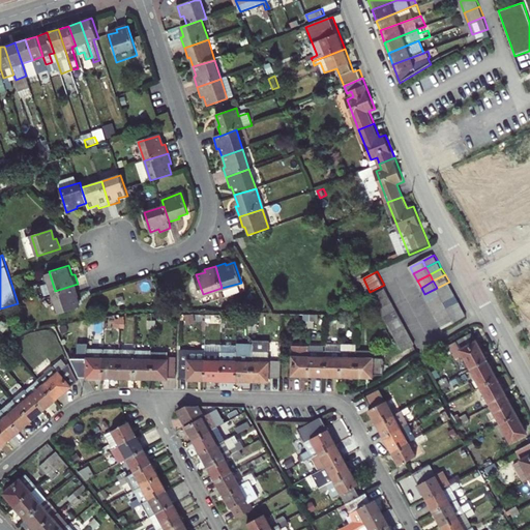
[(449,282),(437,288),(440,295),(452,289),(449,282)]
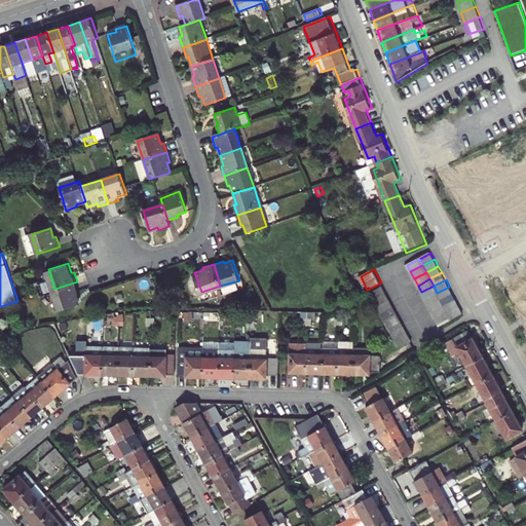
[(77,282),(54,289),(61,308),(80,302),(77,293),(80,292),(77,282)]
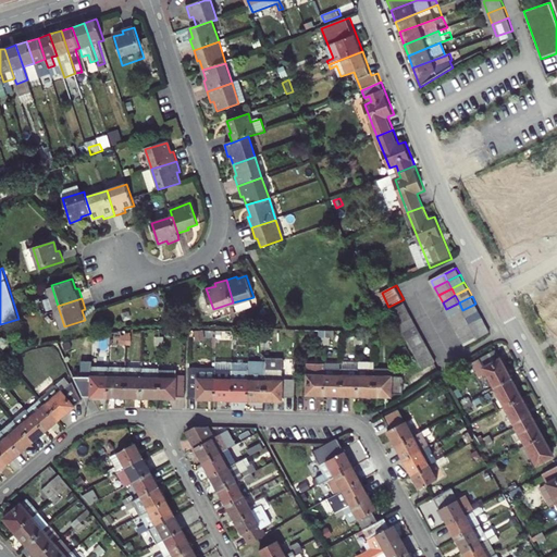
[(446,309),(450,317),(462,310),(459,302),(446,309)]
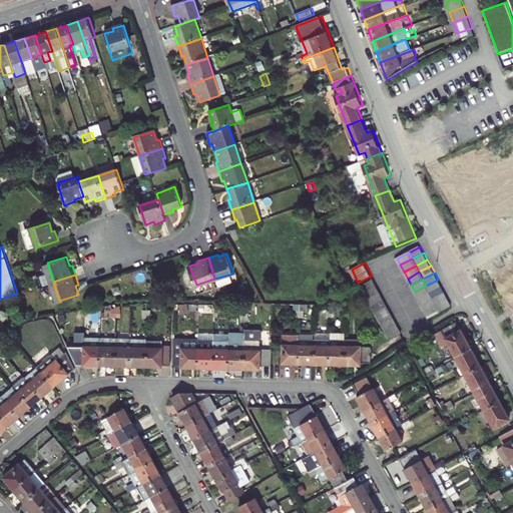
[(361,287),(365,293),(378,286),(374,280),(361,287)]
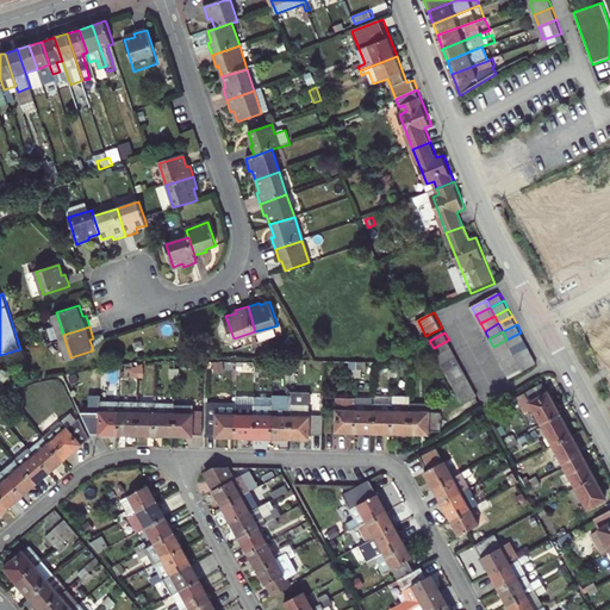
[(506,340),(511,347),(526,340),(521,332),(506,340)]
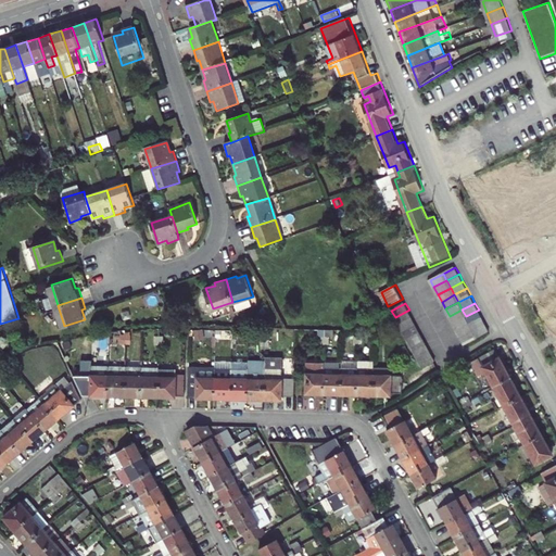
[(409,310),(395,317),(400,325),(413,317),(409,310)]
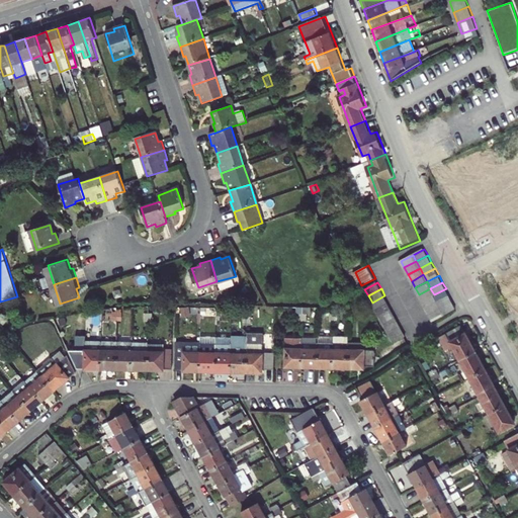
[(419,294),(422,300),(434,294),(430,288),(419,294)]
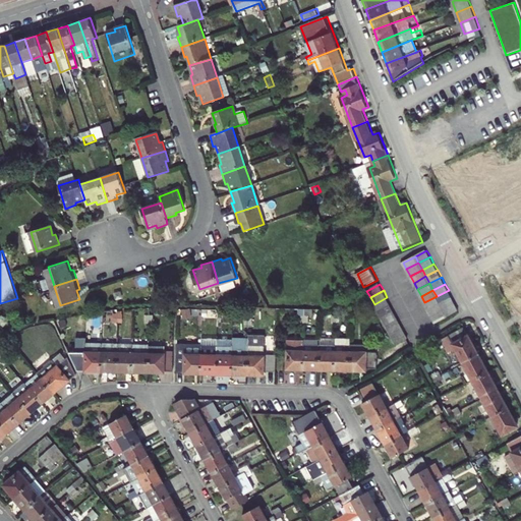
[(437,296),(440,303),(452,297),(449,290),(437,296)]
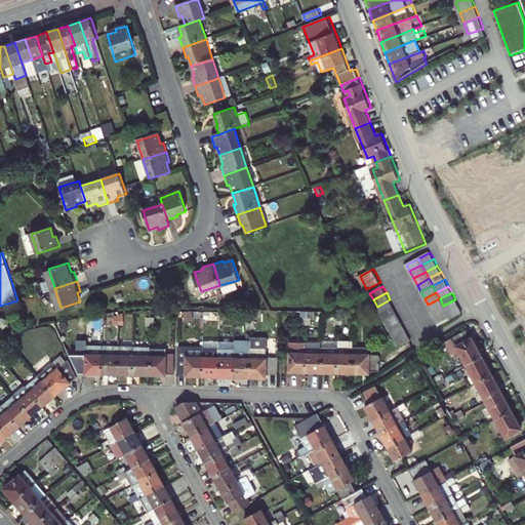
[(440,298),(428,305),(432,312),(443,306),(440,298)]
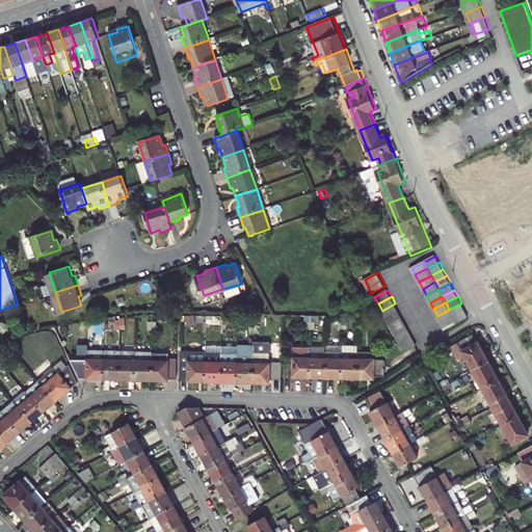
[(395,303),(382,311),(386,318),(399,311),(395,303)]
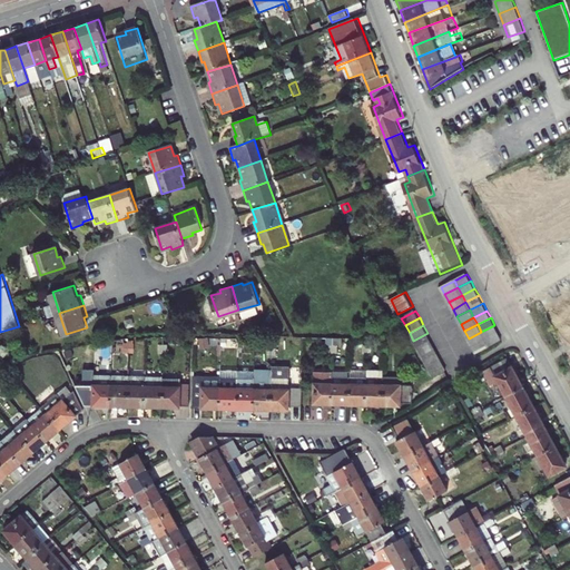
[(494,325),(481,332),(485,338),(499,332),(494,325)]
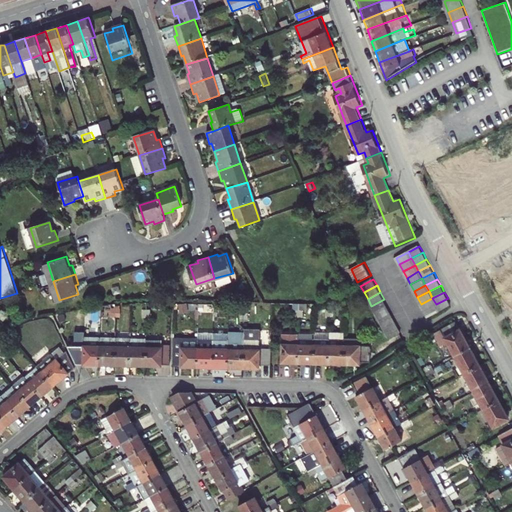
[(432,298),(421,304),(425,310),(436,304),(432,298)]
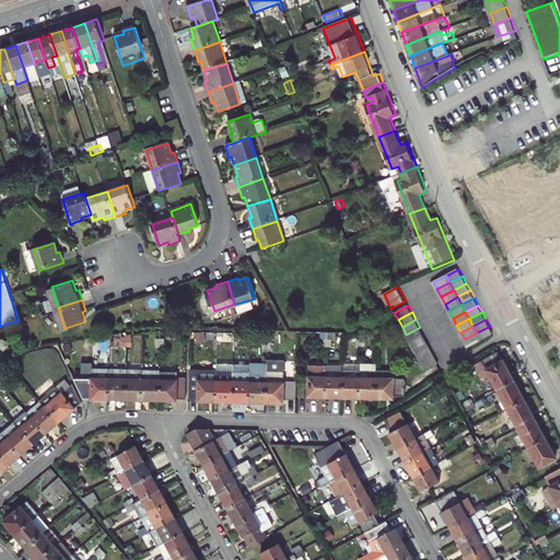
[(477,333),(480,340),(493,334),(490,326),(477,333)]
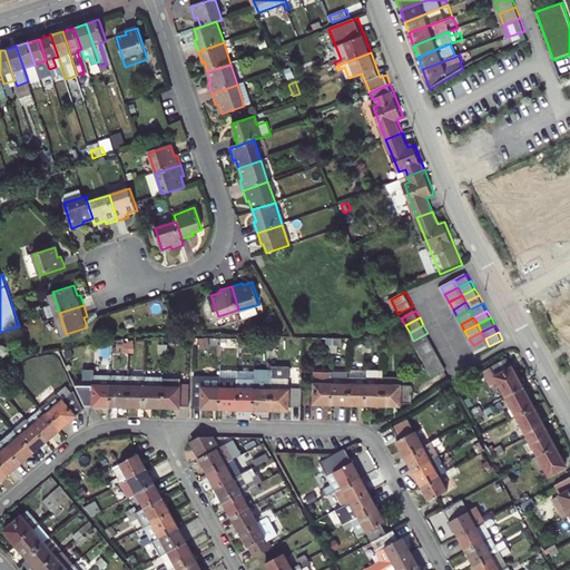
[(428,333),(413,341),(416,347),(431,341),(428,333)]
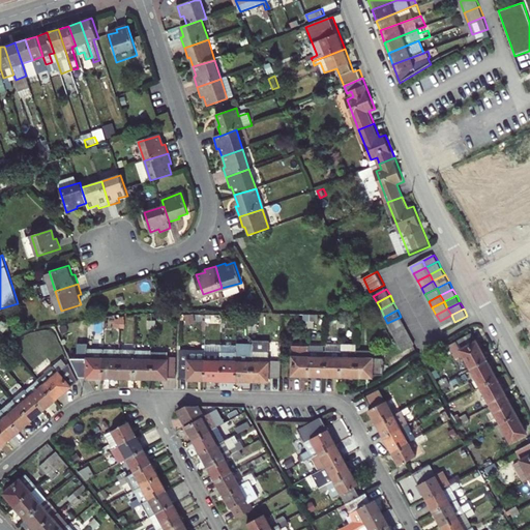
[(451,315),(440,321),(443,328),(454,322),(451,315)]
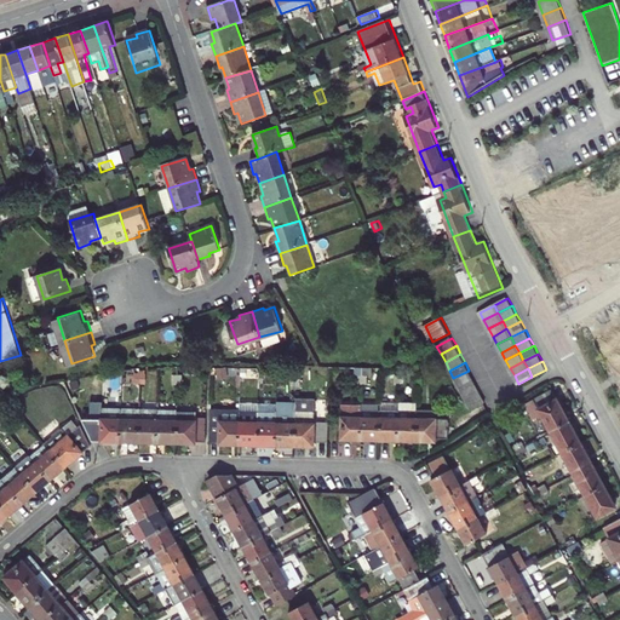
[(453,378),(458,386),(474,378),(469,371),(453,378)]
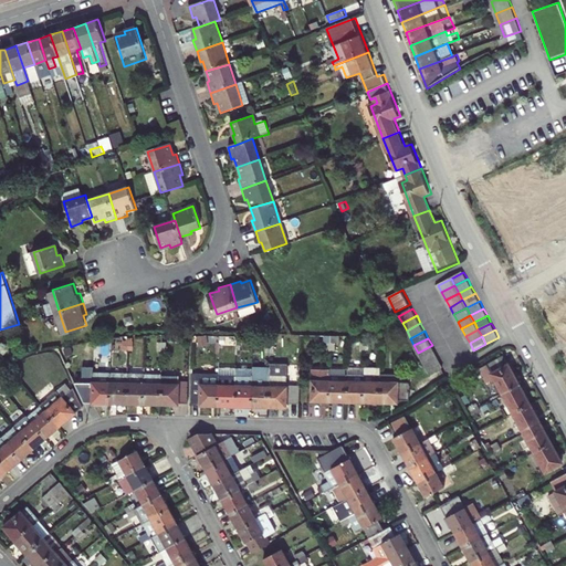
[(432,345),(418,353),(422,359),(436,353),(432,345)]
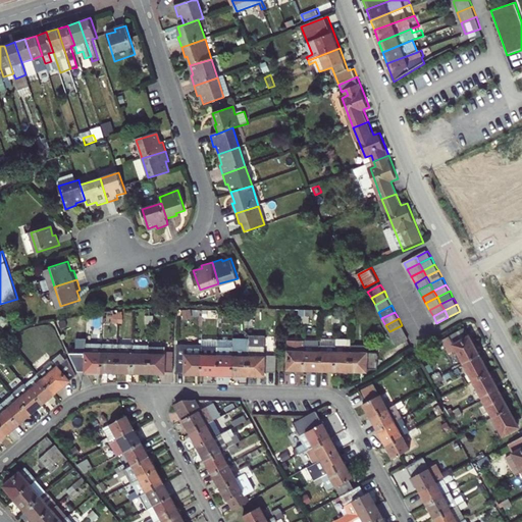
[(389,331),(393,338),(406,332),(402,325),(389,331)]
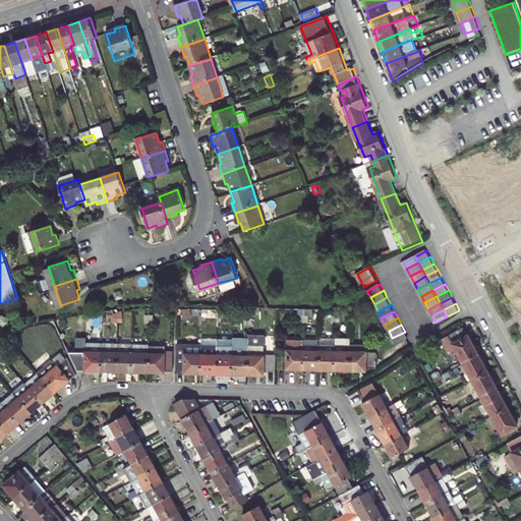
[(478,354),(464,328),(441,340),(449,354),(456,350),(463,362),(478,354)]
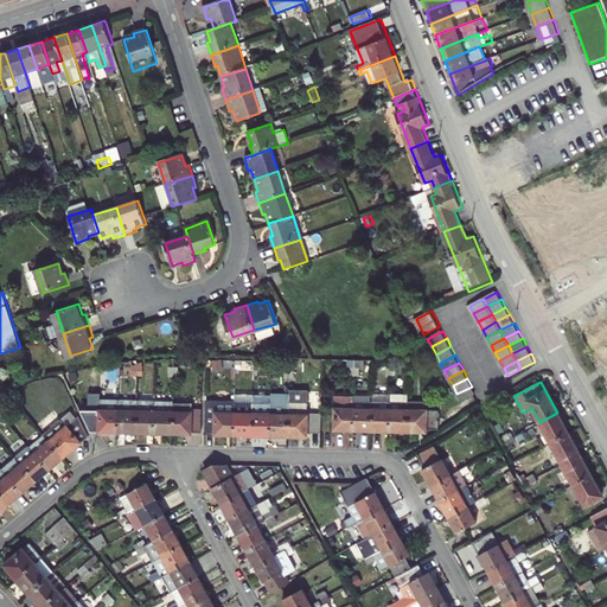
[(472,387),(457,394),(461,402),(477,395),(472,387)]
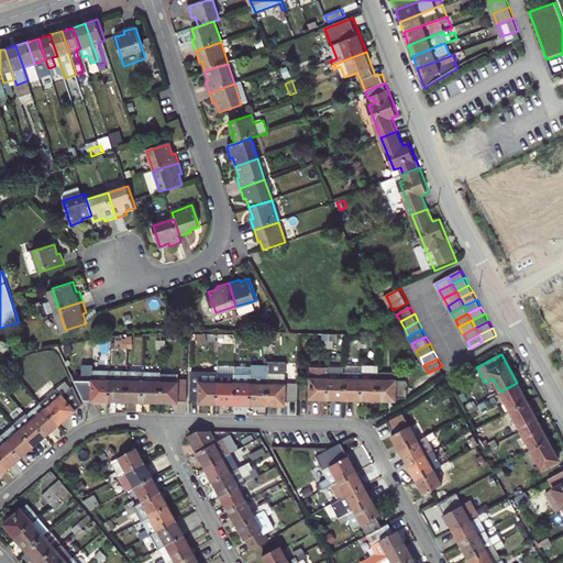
[(271,363),(269,372),(269,403),(286,403),(286,399),(299,399),(299,381),(291,381),(286,381),(287,367),(287,363),(271,363)]
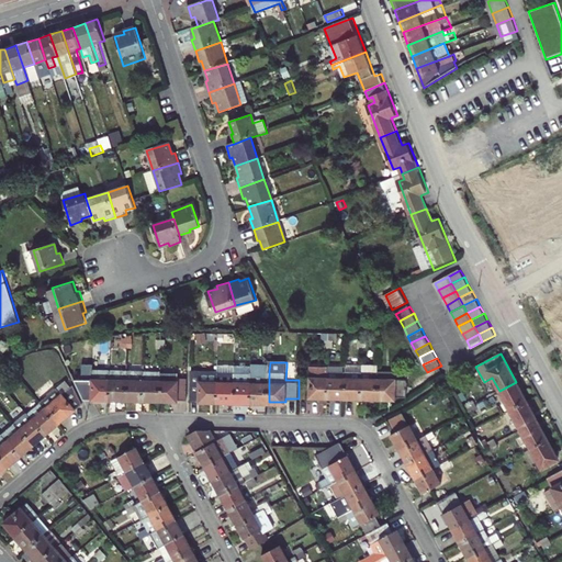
[(328,396),(329,369),(329,364),(311,364),(310,396),(328,396)]
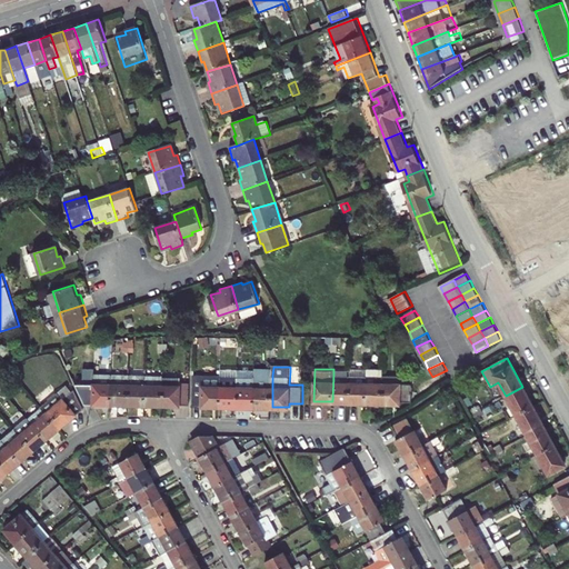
[(129,403),(129,373),(113,372),(112,375),(112,403),(129,403)]
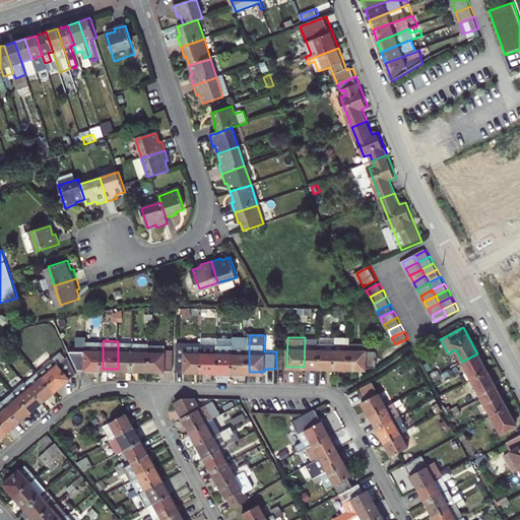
[(87,341),(86,369),(103,369),(103,342),(87,341)]
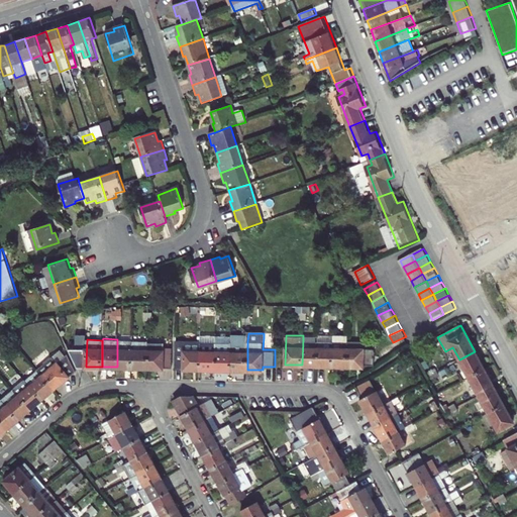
[(133,339),(117,339),(117,367),(132,368),(133,340),(133,339)]
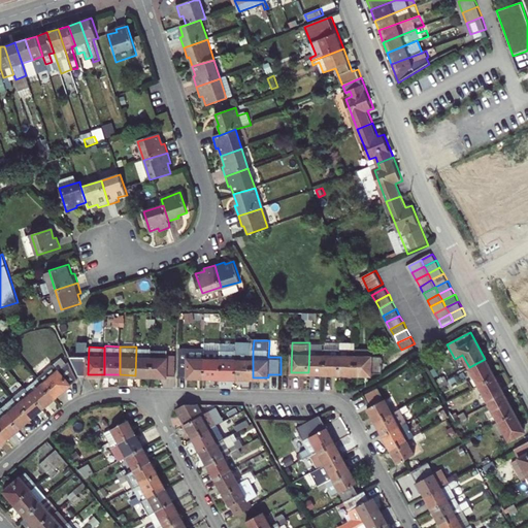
[(205,376),(205,349),(205,347),(180,347),(179,373),(188,373),(188,376),(205,376)]
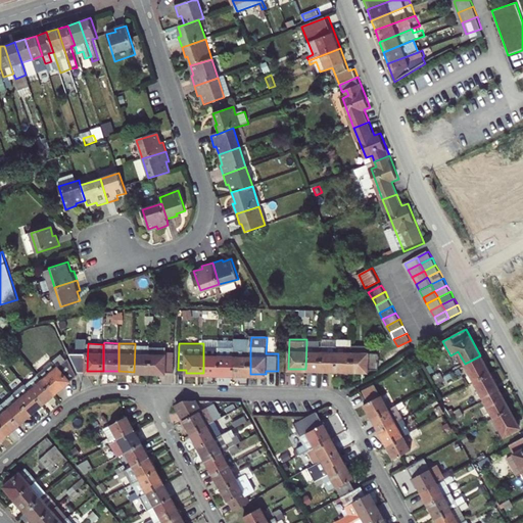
[(305,369),(321,370),(322,344),(306,343),(305,369)]
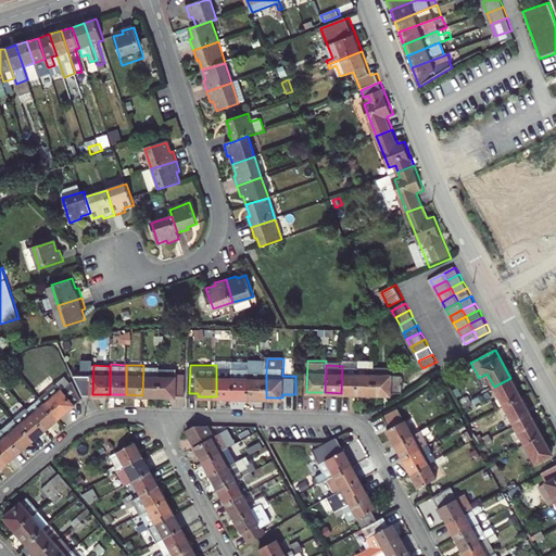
[(161,366),(143,366),(142,395),(160,395),(161,366)]
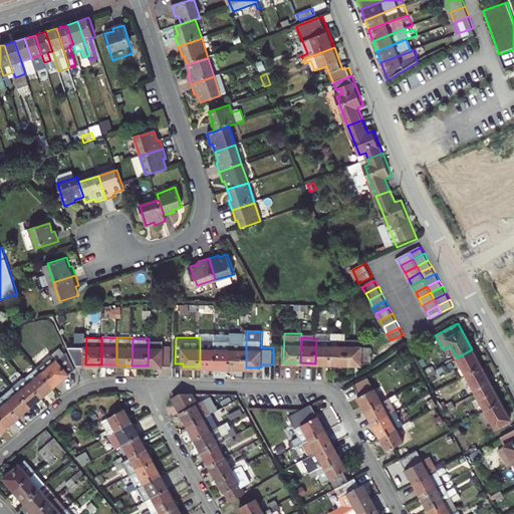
[(149,338),(148,365),(164,366),(164,363),(172,364),(173,344),(166,344),(166,339),(149,338)]
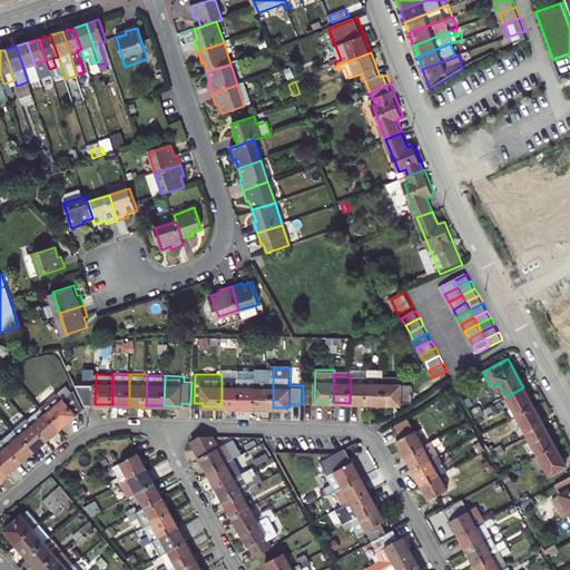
[(273,408),(273,376),(256,375),(255,377),(255,408),(273,408)]
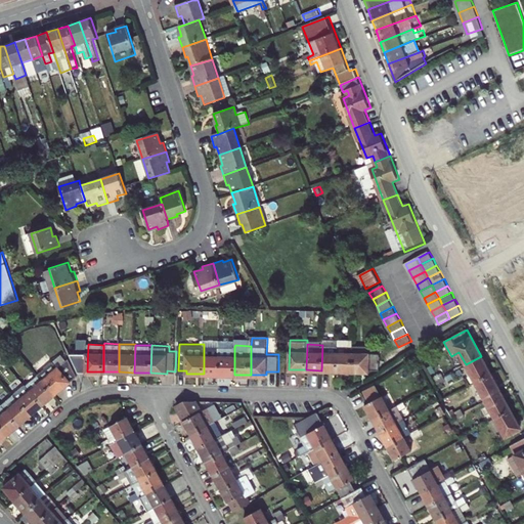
[(322,345),(321,370),(337,370),(338,345),(322,345)]
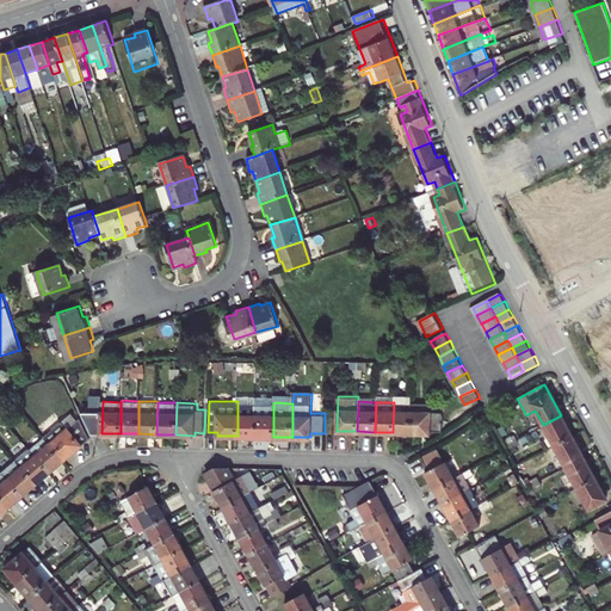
[(412,402),(394,402),(393,432),(411,433),(412,411),(412,402)]
